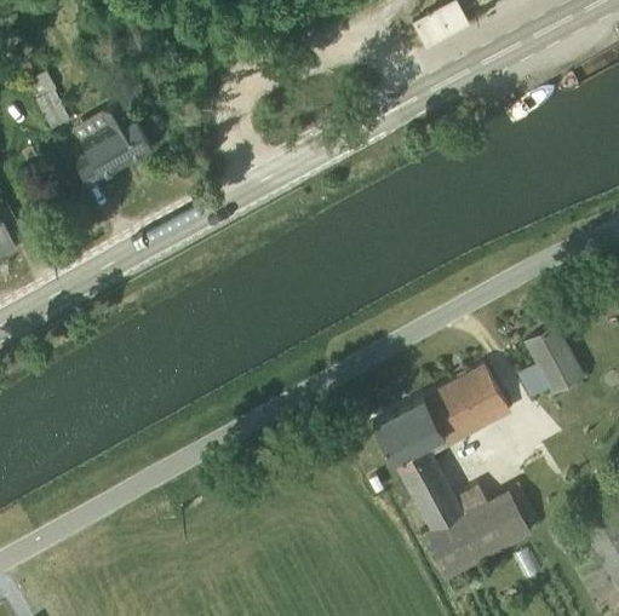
[(457,0),(414,24),(427,47),(470,23),(457,0)]
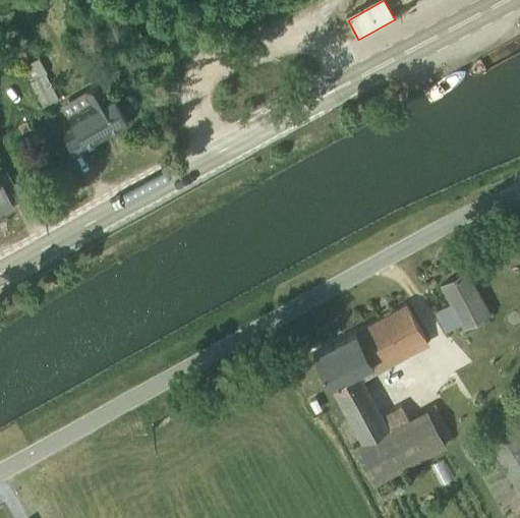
[(39,60),(22,68),(44,109),(59,101),(39,60)]
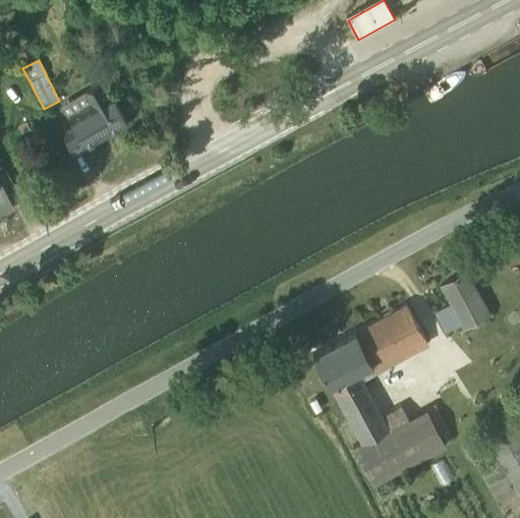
[(71,155),(125,125),(109,95),(107,96),(100,83),(81,94),(89,107),(65,119),(70,128),(60,134),(71,155)]
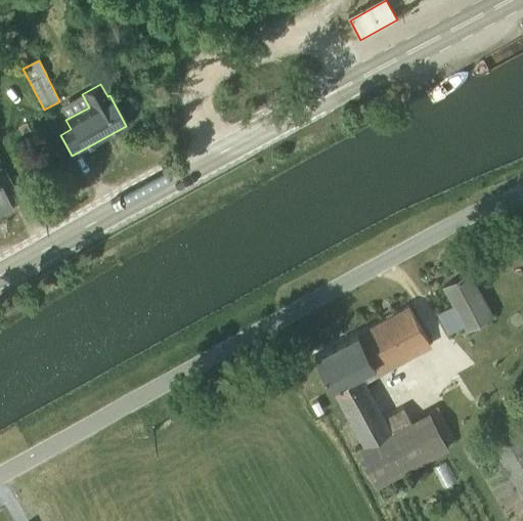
[(0,217),(12,209),(0,184),(0,217)]
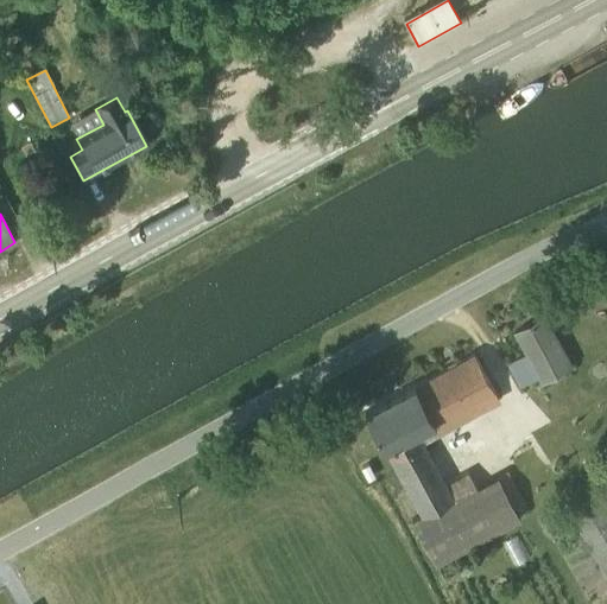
[(506,364),(519,389),(536,381),(539,387),(571,369),(543,320),(514,336),(524,354),(506,364)]
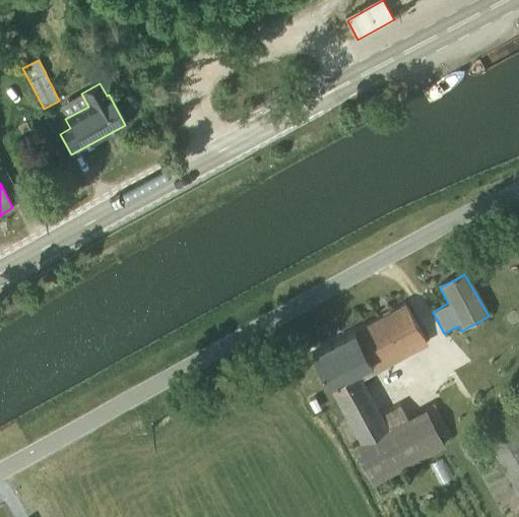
[(427,347),(404,306),(312,357),(360,443),(350,448),(373,488),(446,447),(426,410),(407,421),(400,406),(382,416),(363,383),(427,347)]
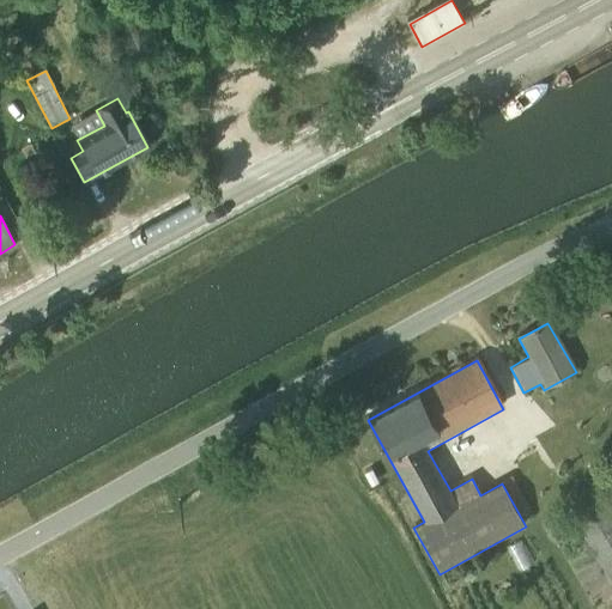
[(611,512),(601,495),(568,516),(611,586),(611,512)]
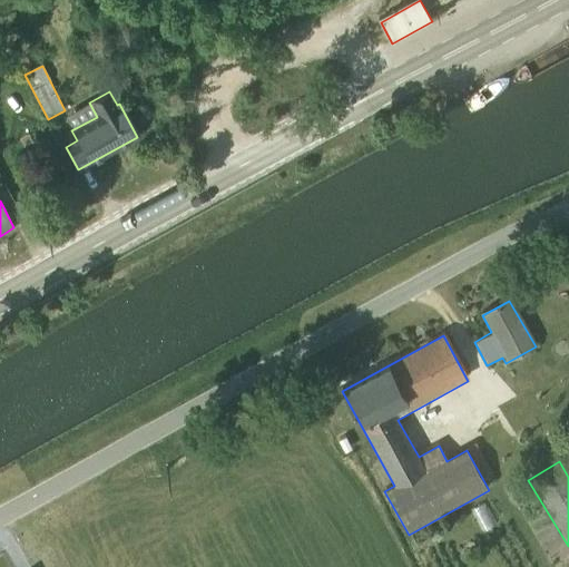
All buildings are outlined.
